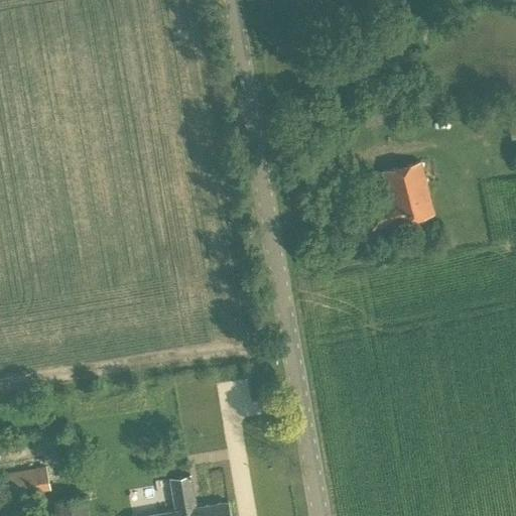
[(515,116),(505,119),(510,140),(515,138),(515,116)]
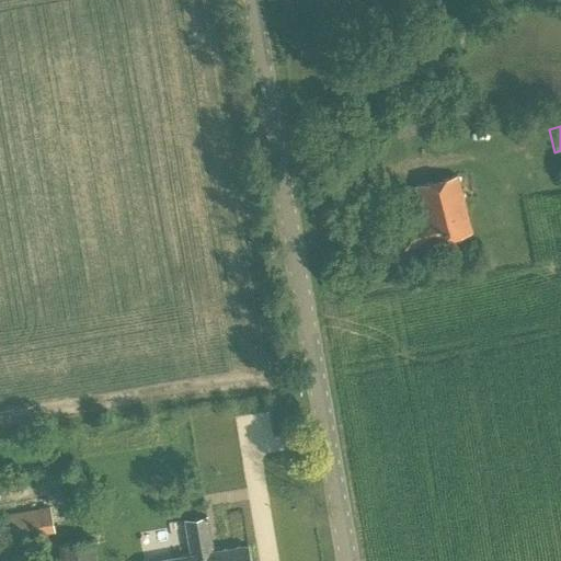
[(432,241),(470,231),(456,176),(416,186),(425,220),(399,227),(404,247),(431,240),(432,241)]
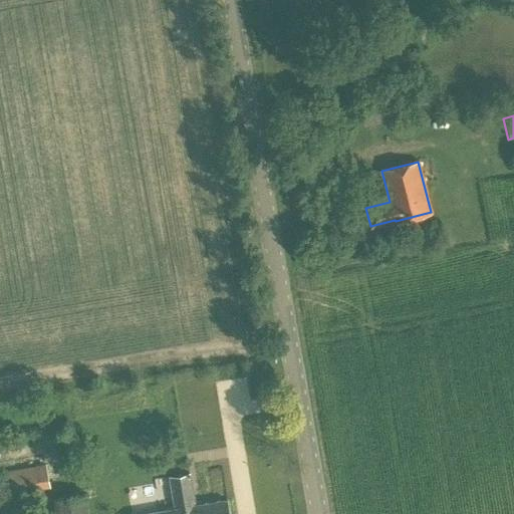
[(45,464),(6,471),(10,495),(50,488),(45,464)]
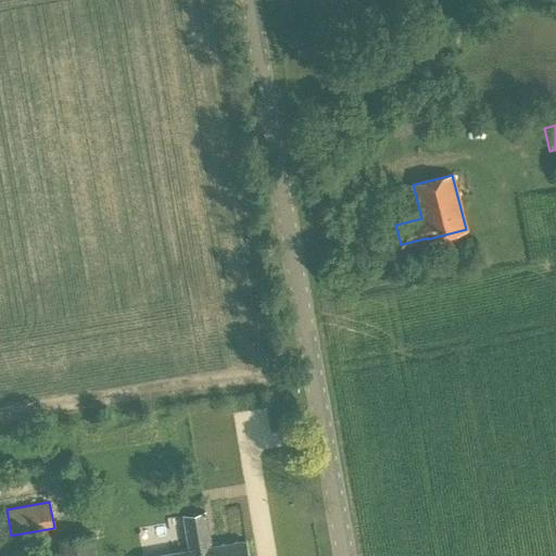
[(210,544),(205,513),(185,516),(190,548),(148,555),(147,555),(247,555),(244,539),(210,544)]
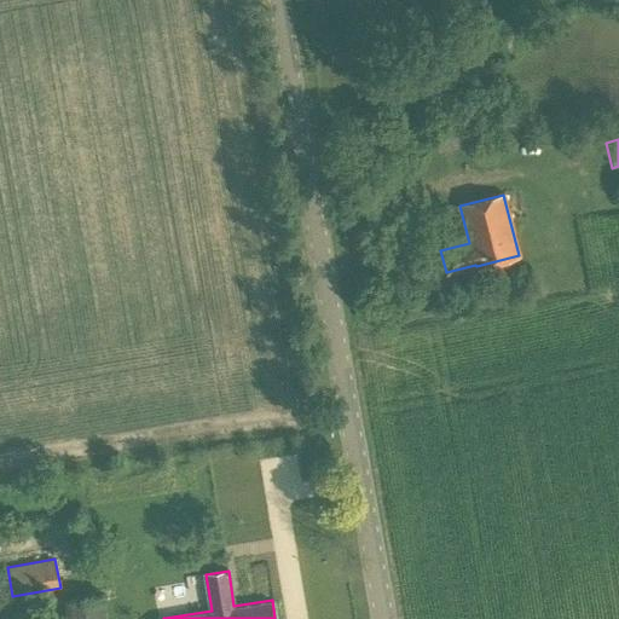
[(67,596),(69,618),(106,618),(104,591),(67,596)]
